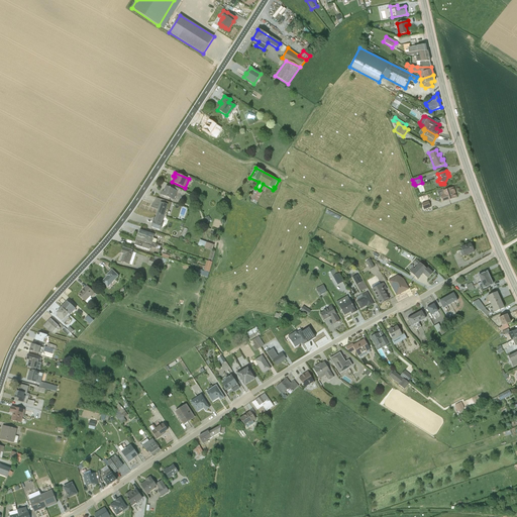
[(163,191),(161,195),(168,198),(168,197),(173,200),(178,191),(166,186),(164,192),(163,191)]
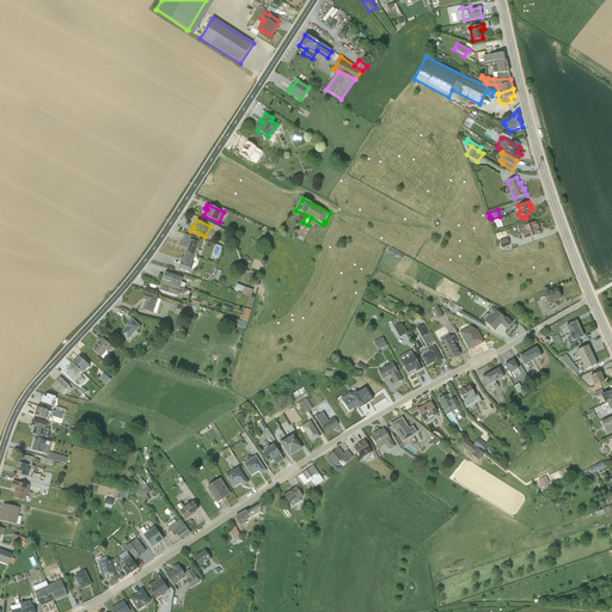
[(521,234),(524,239),(538,234),(536,227),(538,226),(537,221),(526,225),(525,222),(516,225),(520,234),(521,234)]
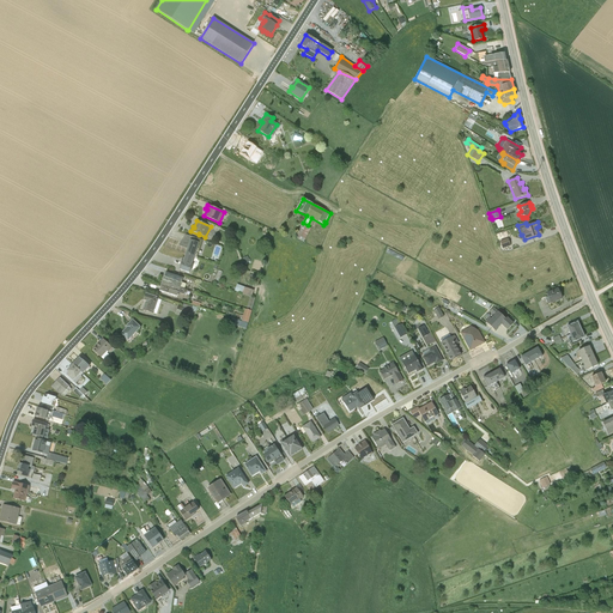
[(302,224),(296,237),(304,242),(310,229),(302,224)]
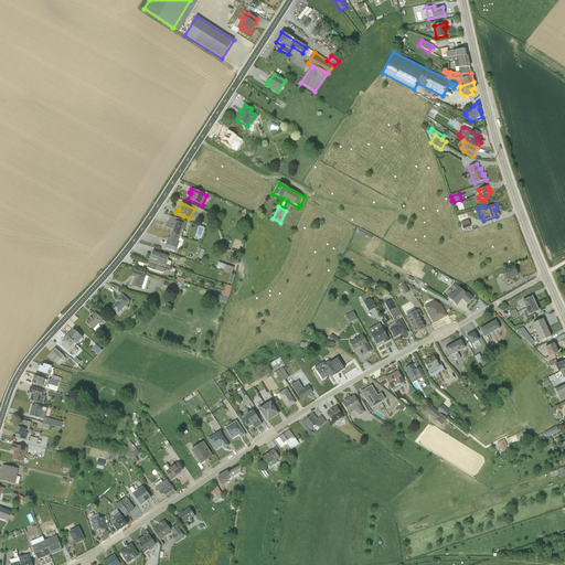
[(182,230),(185,221),(171,216),(166,225),(173,227),(171,234),(179,236),(181,228),(182,230)]
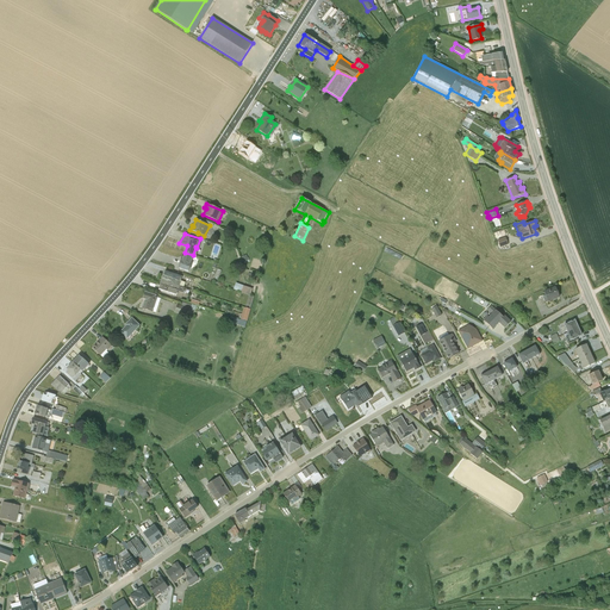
[(505,237),(497,241),(500,248),(508,246),(505,237)]
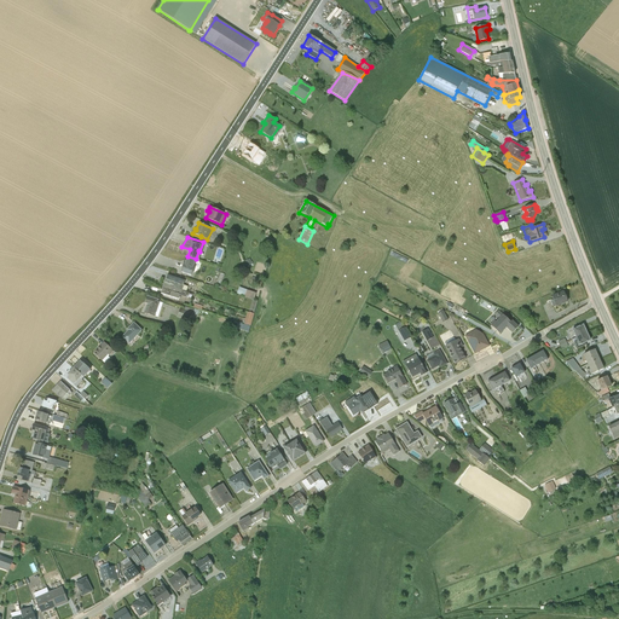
[(183,270),(181,272),(192,276),(195,267),(194,267),(196,259),(187,256),(185,264),(184,264),(181,268),(183,270)]
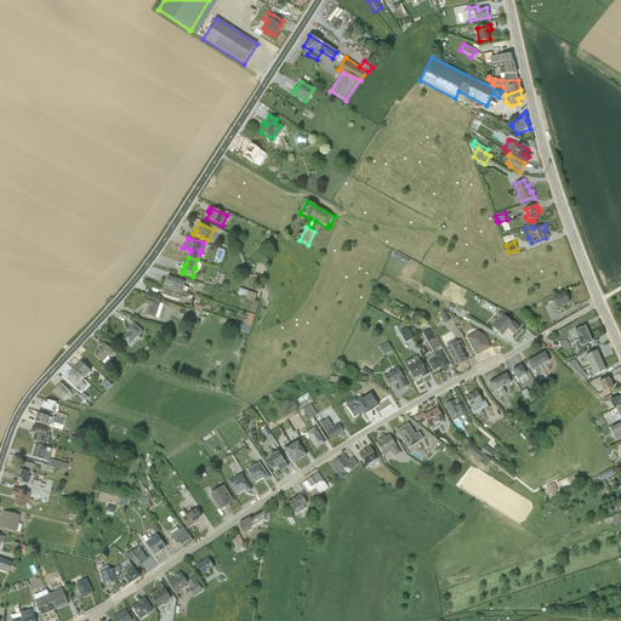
[(184,286),(186,281),(167,277),(166,280),(167,281),(165,286),(187,292),(188,288),(184,286)]
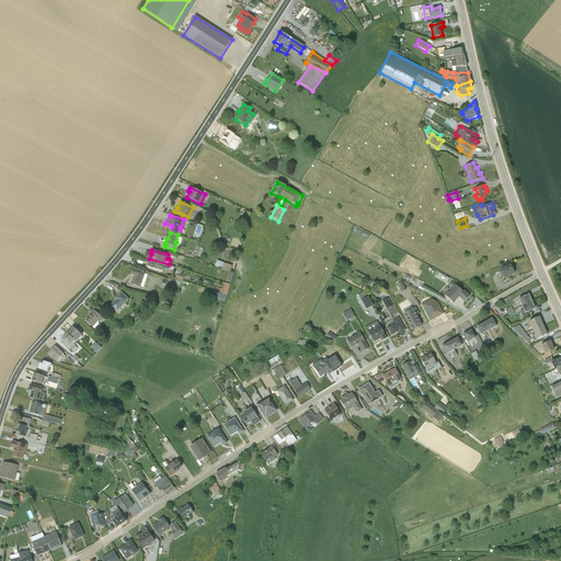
[(147,262),(146,266),(162,272),(163,268),(168,270),(170,265),(169,264),(149,259),(148,262),(147,262)]
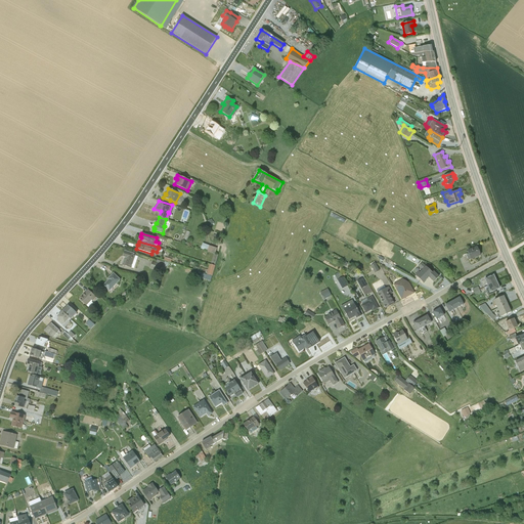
[(214,254),(215,254),(217,248),(203,243),(201,249),(207,251),(207,252),(214,254)]
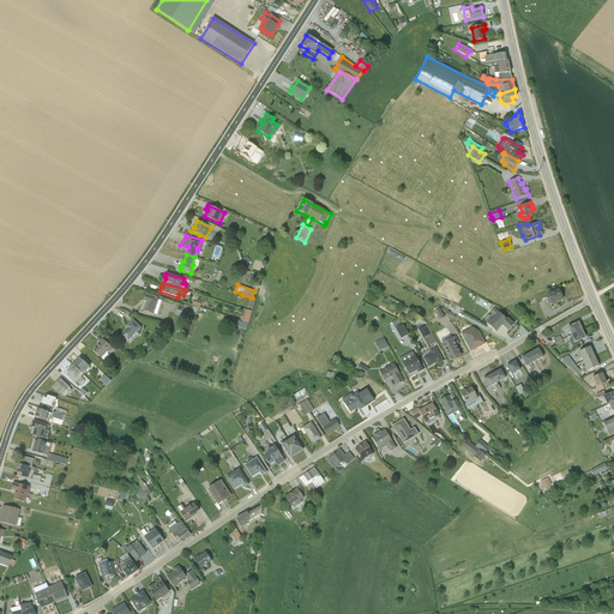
[(546,299),(548,305),(557,301),(558,302),(560,301),(560,300),(563,299),(559,289),(547,294),(549,298),(546,299)]
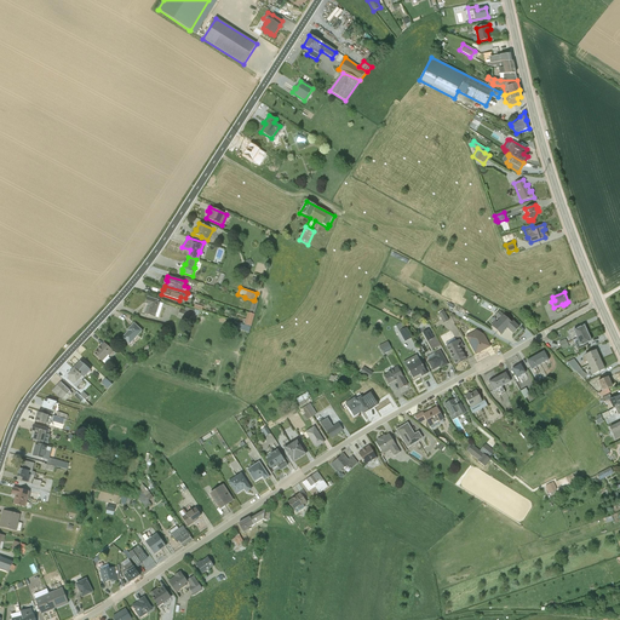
[(161,302),(148,298),(145,304),(148,305),(144,314),(155,317),(159,317),(164,304),(160,303),(161,302)]
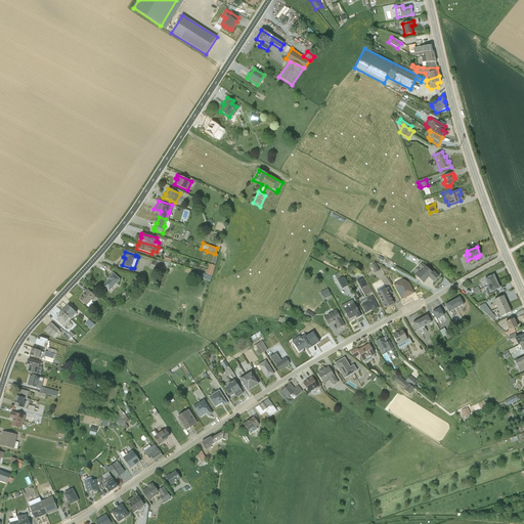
[(153,261),(150,268),(159,271),(161,264),(168,266),(169,263),(165,262),(164,262),(157,260),(156,262),(153,261)]
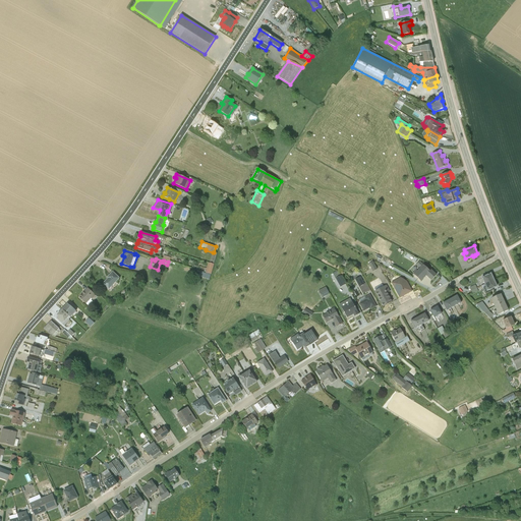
[(372,261),(367,263),(372,272),(378,270),(372,261)]
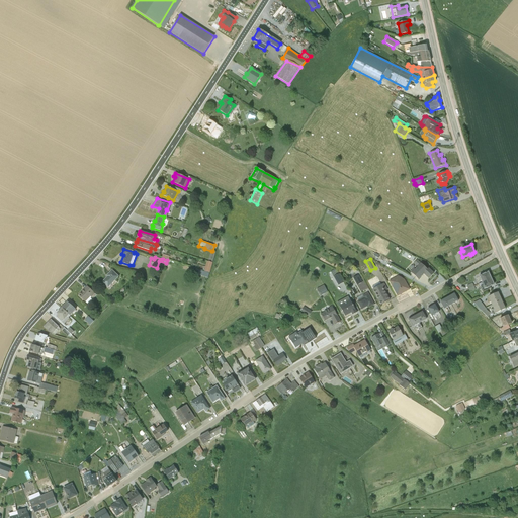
[(414,268),(410,272),(418,279),(424,274),(429,278),(434,273),(428,268),(427,270),(417,260),(414,263),(417,267),(415,269),(414,268)]
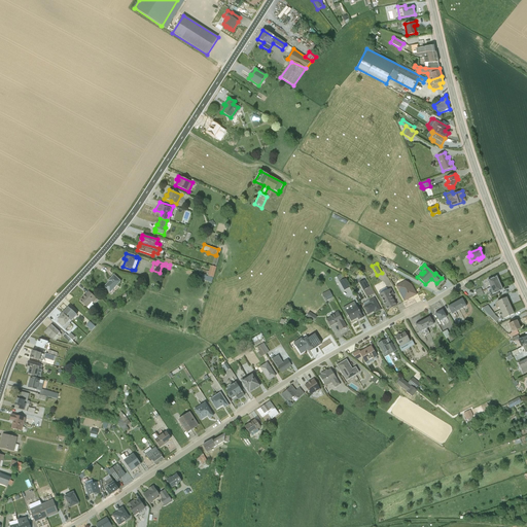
[(206,276),(213,278),(216,268),(212,266),(211,266),(209,272),(207,271),(206,276)]
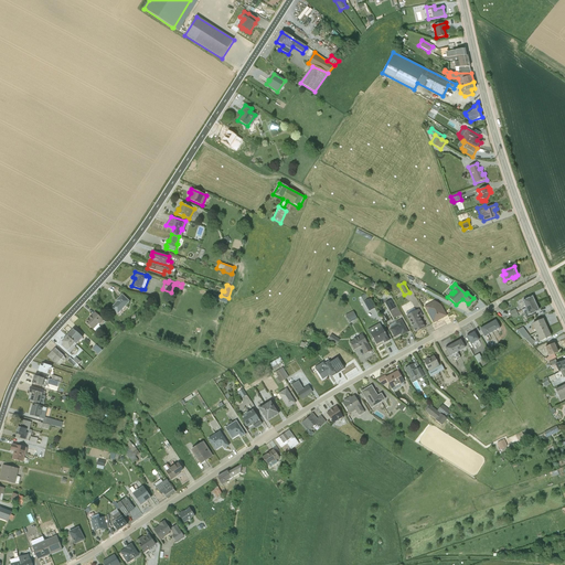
[(117,301),(112,308),(118,313),(129,302),(121,295),(116,300),(117,301)]
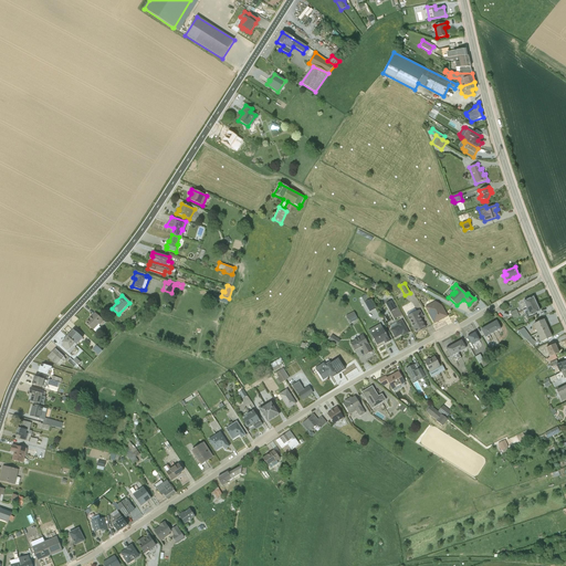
[(229,299),(221,296),(218,295),(216,301),(227,304),(229,299)]
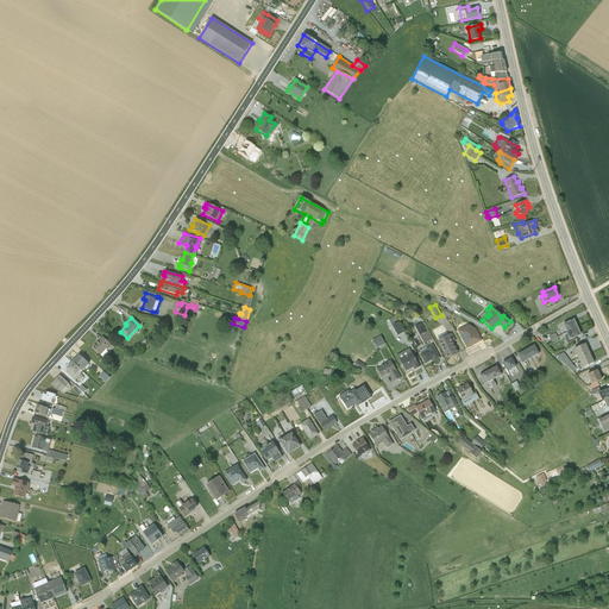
[(396,318),(389,321),(397,336),(405,332),(396,318)]
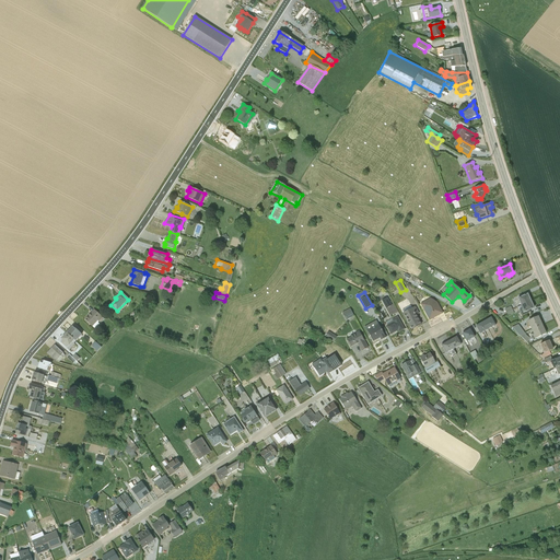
[(531,301),(527,294),(517,299),(521,305),(531,301)]
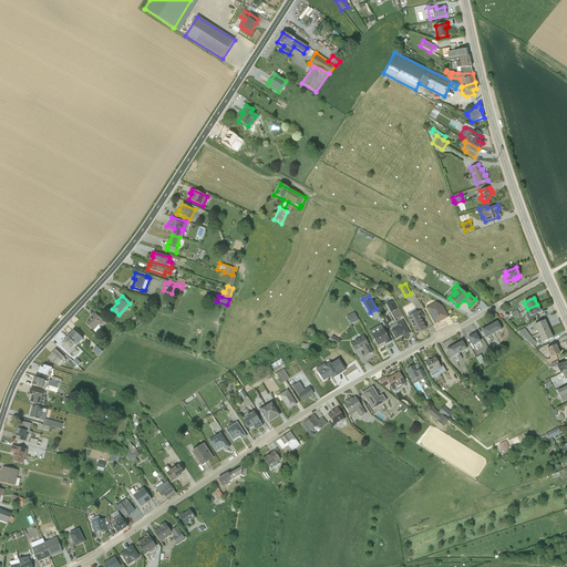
[(392,301),(387,305),(391,312),(397,309),(392,301)]
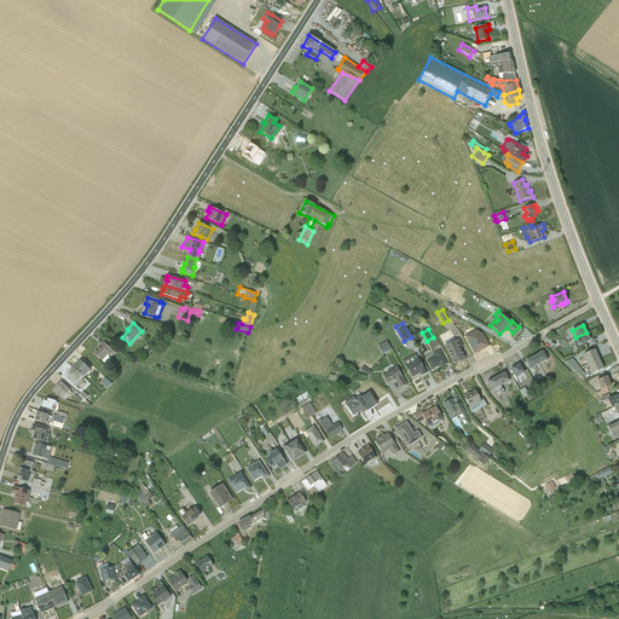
[(466,336),(475,354),(489,346),(482,334),(475,330),(466,336)]
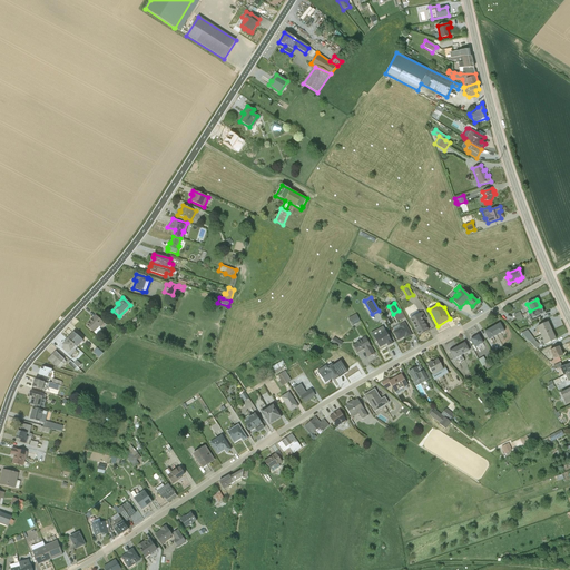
[(527,313),(530,320),(543,314),(540,306),(530,311),(527,313)]
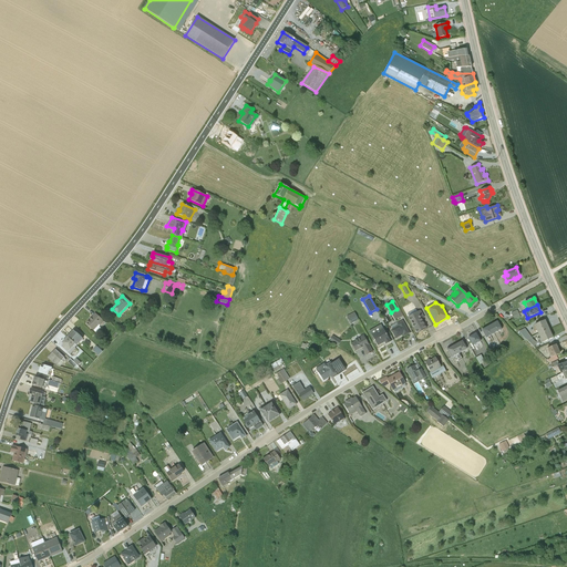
[(408,317),(416,333),(426,329),(421,319),(424,317),(421,310),(418,312),(416,310),(415,310),(408,313),(408,315),(409,317),(408,317)]
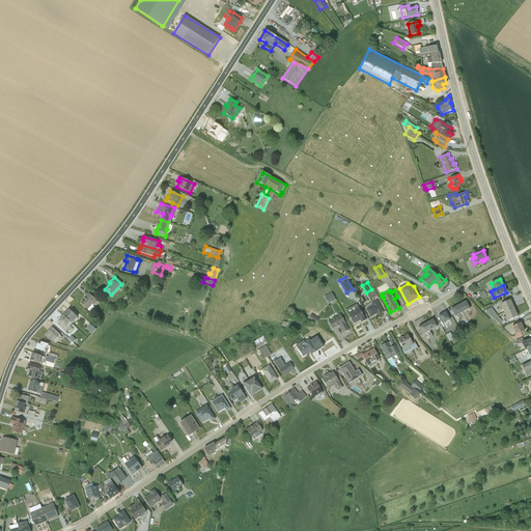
[(332,292),(325,297),(328,303),(335,299),(332,292)]
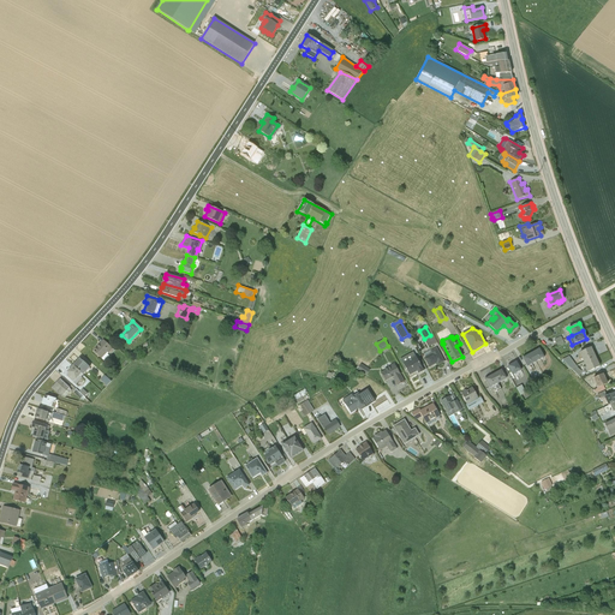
[(103,340),(94,351),(101,359),(107,352),(108,353),(113,348),(103,340)]
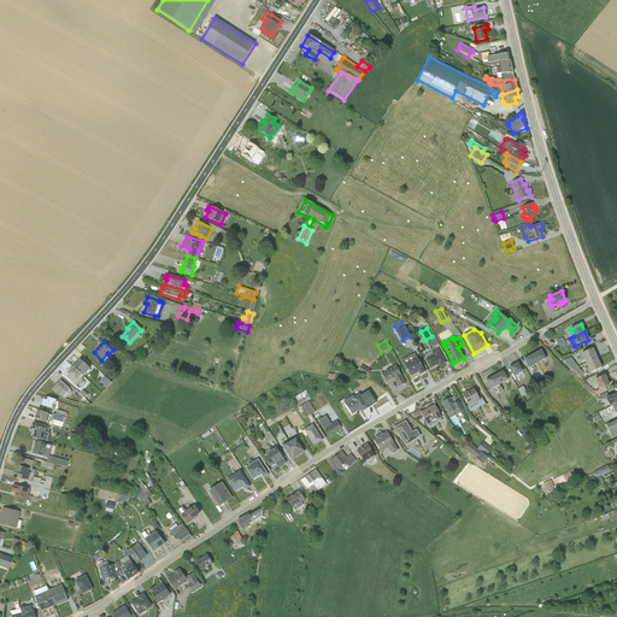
[(432,352),(425,356),(427,358),(425,359),(430,368),(439,364),(440,365),(445,363),(438,350),(433,352),(432,352)]
